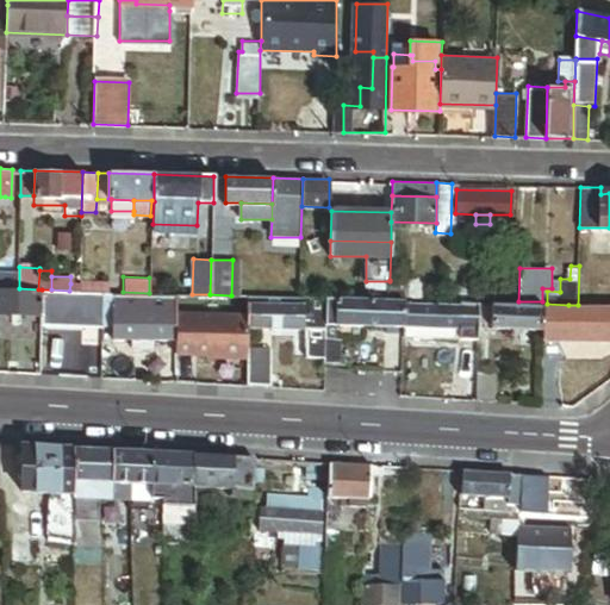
[(107,279),(78,279),(78,284),(78,291),(107,291),(107,279)]
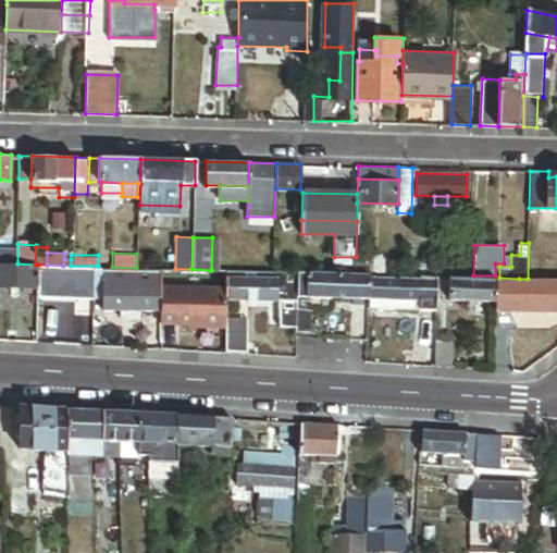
[(356,257),(356,273),(369,274),(411,275),(411,262),(411,257),(356,256),(356,257)]
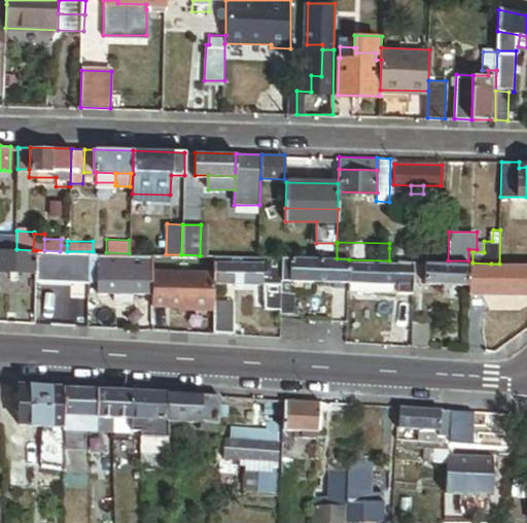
[(284,257),(285,246),(259,246),(259,257),(264,257),(282,257),(284,257)]
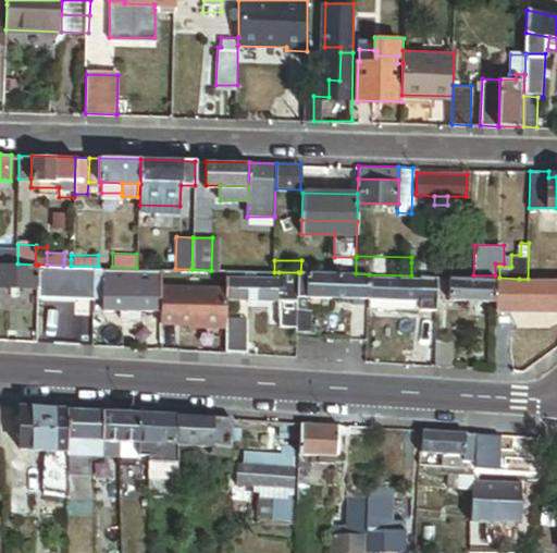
[(17,263),(0,262),(0,284),(38,286),(38,265),(35,265),(17,263)]
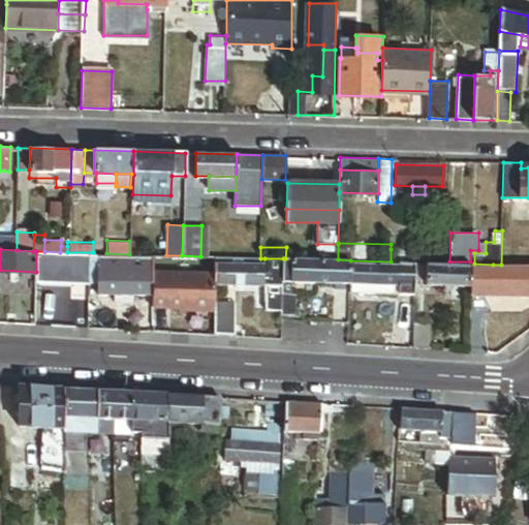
[(391,249),(391,261),(416,263),(437,263),(437,250),(391,249)]
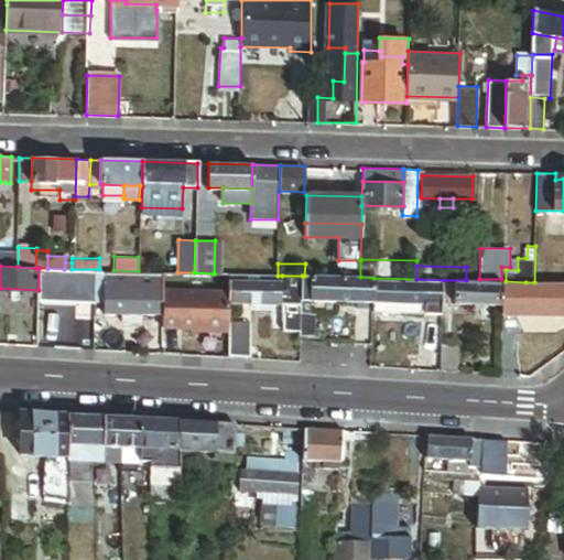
[(98,301),(99,269),(72,269),(64,269),(47,268),(39,268),(39,290),(38,299),(98,301)]
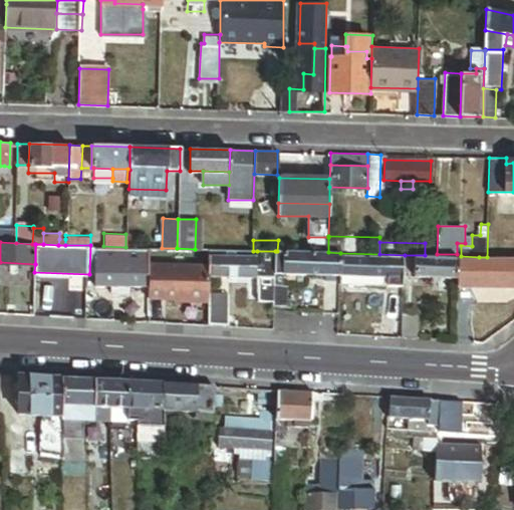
[(149,264),(149,247),(125,247),(103,246),(94,246),(94,274),(95,274),(95,284),(111,284),(130,284),(149,285),(149,264)]
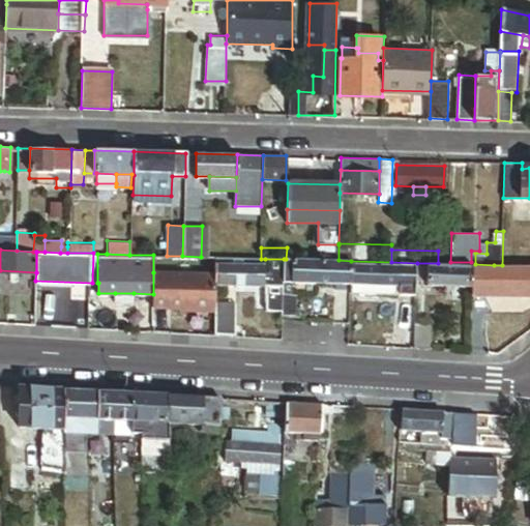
[(264,265),(214,264),(214,272),(214,286),(263,287),(263,285),(266,285),(266,312),(282,313),(283,294),(284,283),(284,259),(265,259),(264,265)]
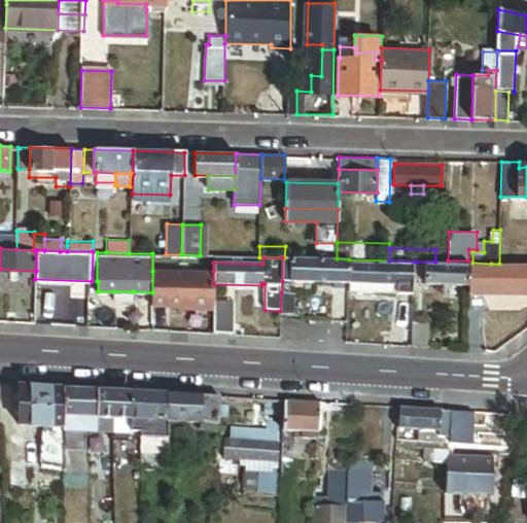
[(337,258),(284,257),(282,257),(282,281),(290,281),(290,283),(349,285),(349,263),(349,259),(337,258)]
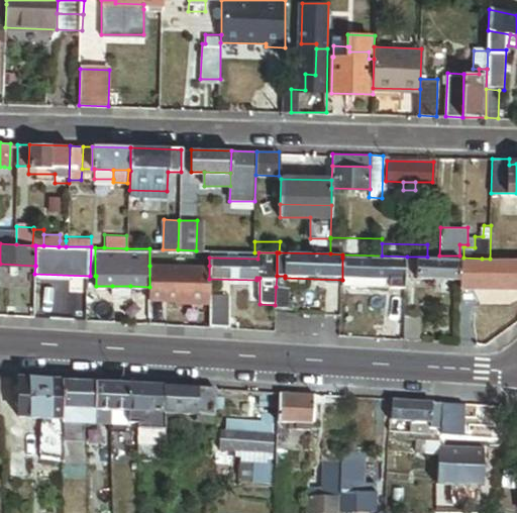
[(461,278),(461,270),(462,258),(427,257),(407,257),(406,259),(406,274),(418,274),(418,277),(461,278)]
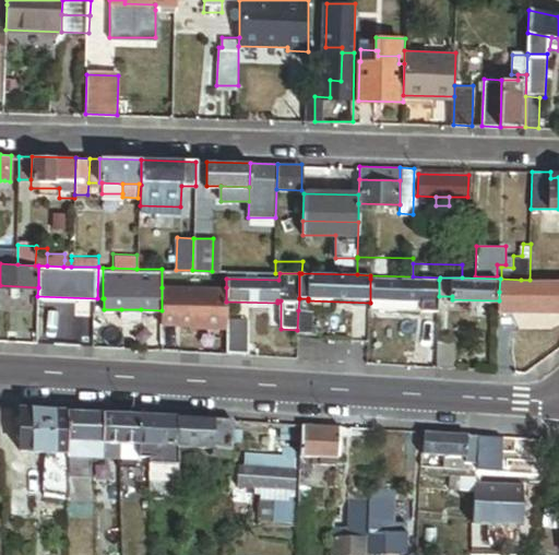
[(439,280),(370,279),(370,303),(423,304),(423,300),(439,300),(439,296),(439,280)]
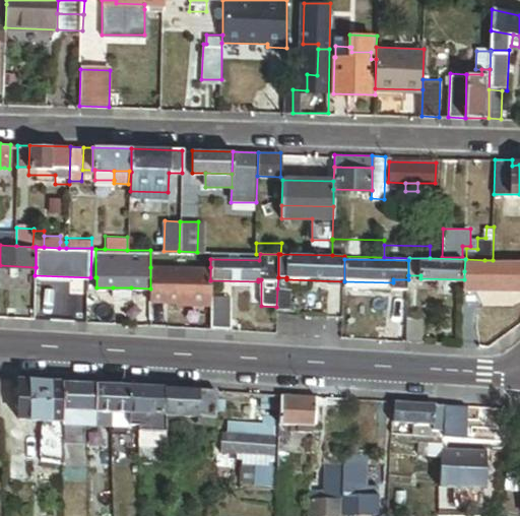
[(466,259),(465,259),(464,271),(480,272),(483,272),(483,262),(484,260),(466,259)]
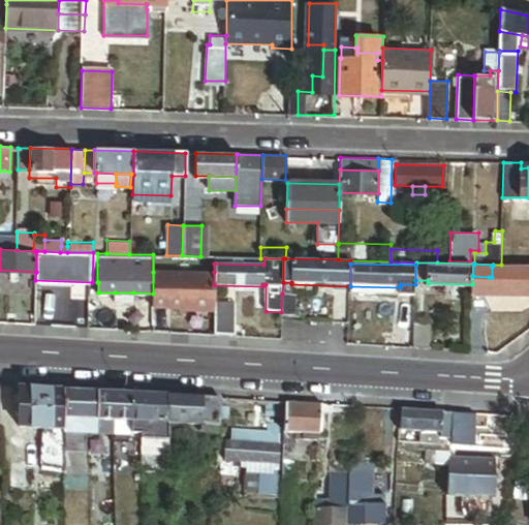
[(528,265),(506,265),(506,268),(505,278),(505,289),(528,289),(528,265)]
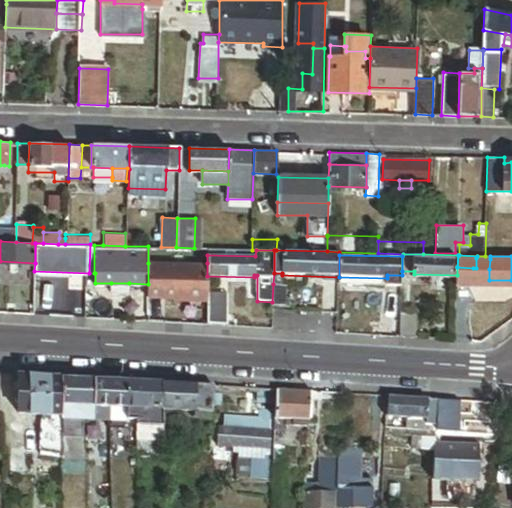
[(490,259),(476,258),(476,268),(489,269),(490,259)]
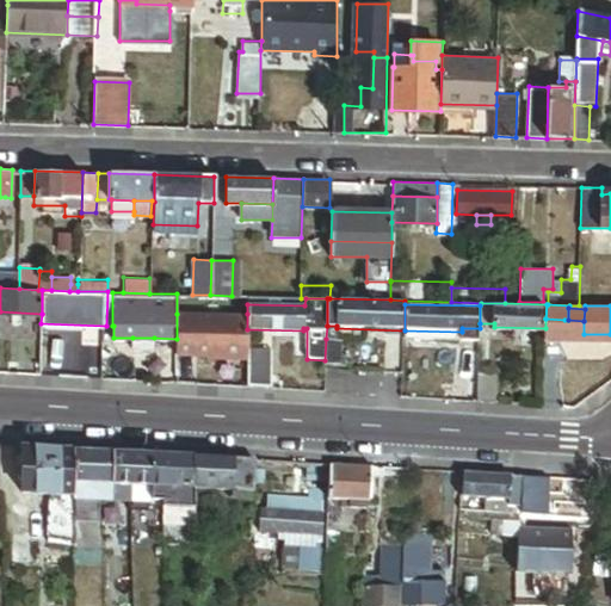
[(205,358),(247,358),(247,346),(247,329),(247,314),(177,314),(177,339),(177,345),(177,354),(205,356),(205,358)]
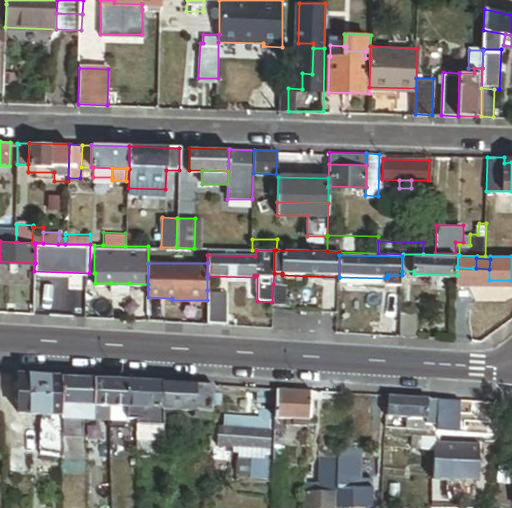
[(457,275),(456,280),(473,281),(473,279),(473,268),(457,267),(457,275)]
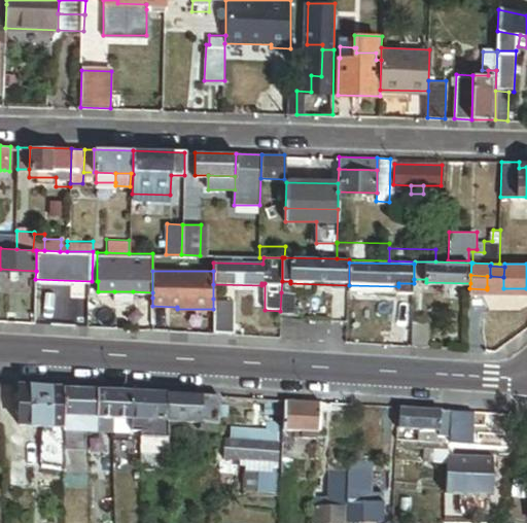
[(503,288),(503,277),(490,276),(487,276),(487,287),(503,288)]
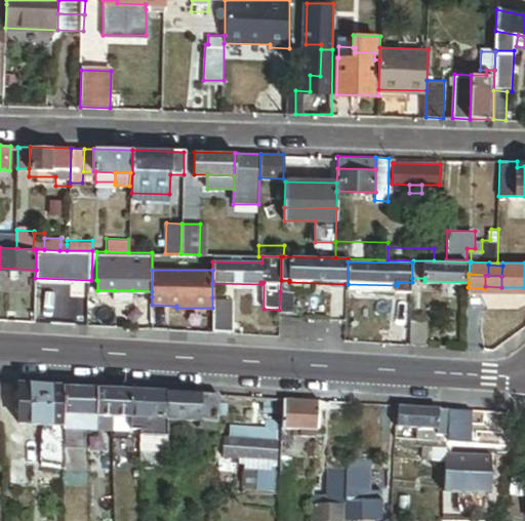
[(348,284),(347,290),(411,291),(412,282),(397,282),(397,285),(348,284)]
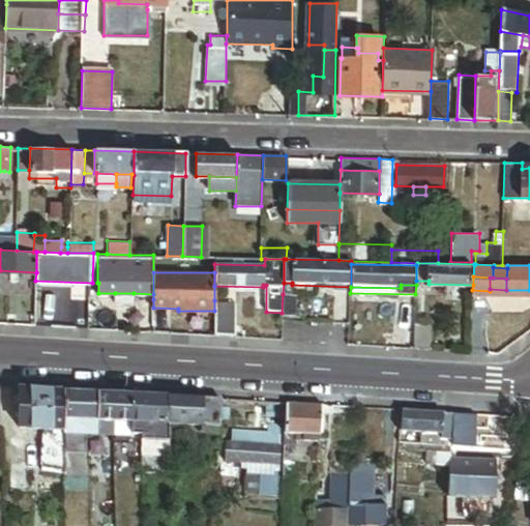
[(134,293),(115,293),(114,301),(134,302),(134,293)]
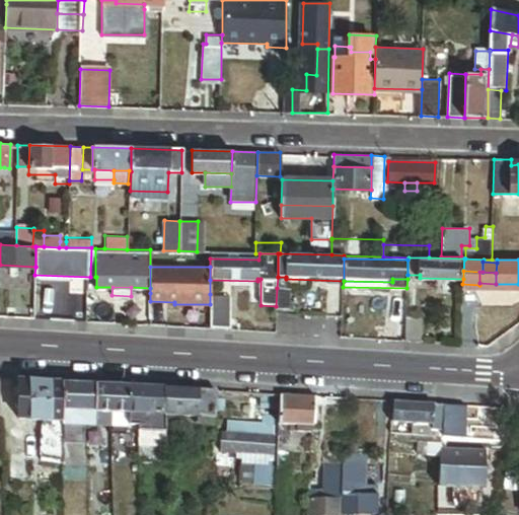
[(277,288),(276,306),(276,310),(288,310),(289,289),(277,288)]
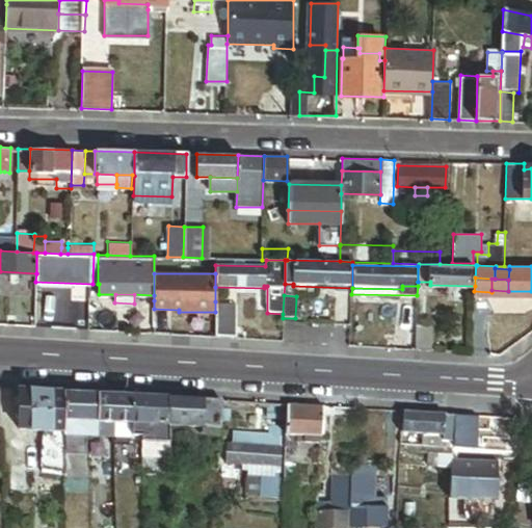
[(154,309),(154,300),(138,300),(138,325),(153,325),(154,309)]
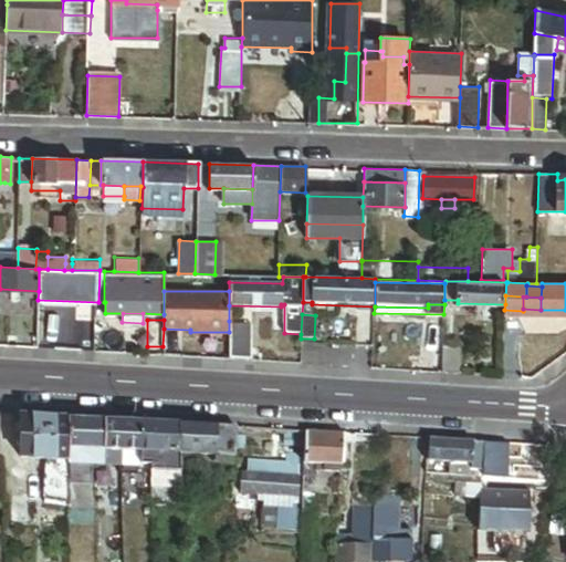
[(229,356),(250,357),(250,322),(229,321),(229,332),(229,356)]
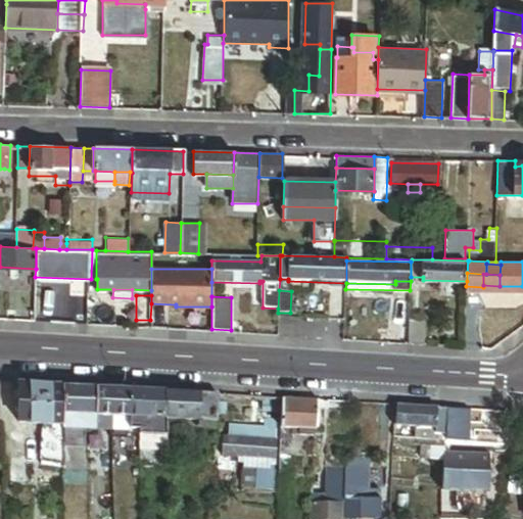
[(426,316),(409,315),(408,343),(425,344),(426,316)]
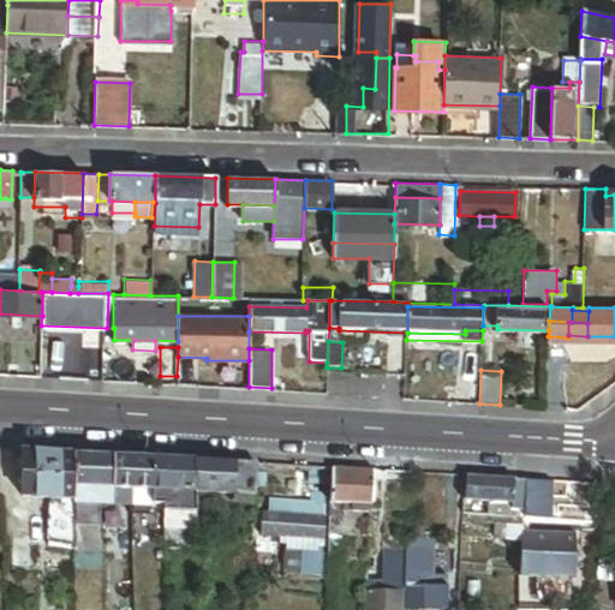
[(75,450),(22,447),(23,492),(52,494),(53,534),(76,534),(75,483),(75,450)]
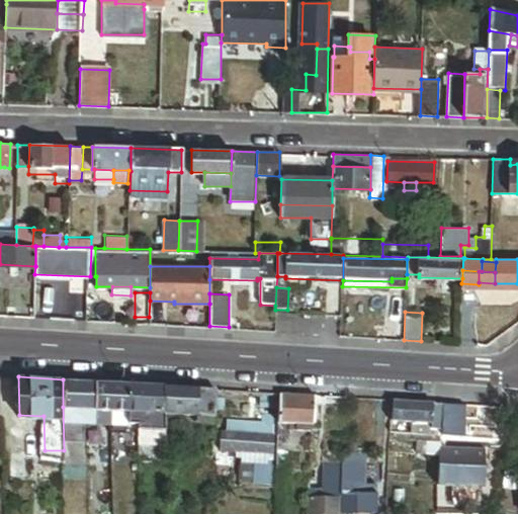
[(70,379),(63,379),(63,407),(71,407),(70,379)]
